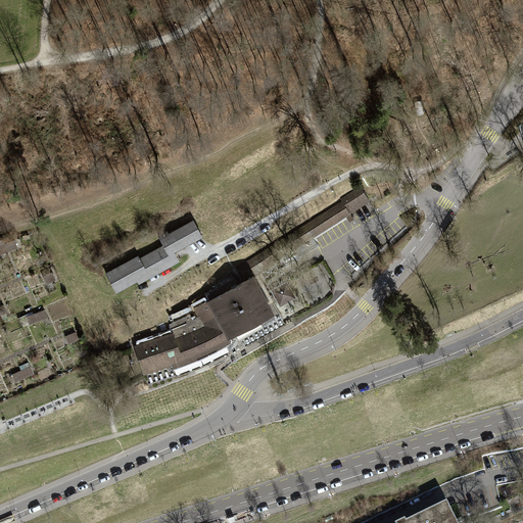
[(138,255),(105,273),(115,292),(137,281),(139,284),(180,262),(175,251),(203,237),(193,219),(169,232),(168,229),(157,235),(163,245),(139,258),(138,255)]
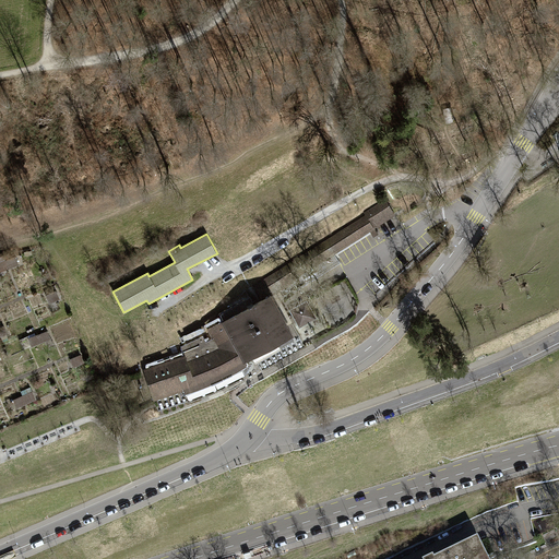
[(6,259),(8,268),(20,265),(19,257),(6,259)]
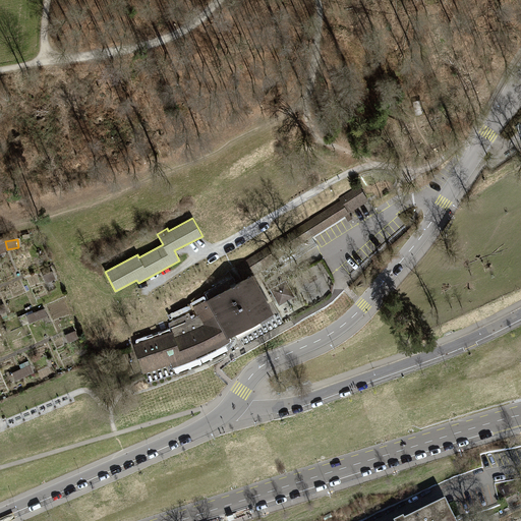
[(274,311),(253,274),(244,278),(193,307),(197,315),(192,319),(189,313),(169,324),(171,331),(133,344),(143,373),(172,363),(173,367),(230,342),(231,339),(229,336),(274,311)]
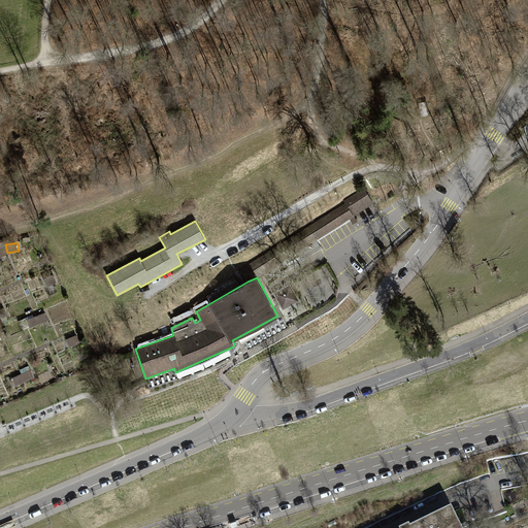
[(299,300),(290,284),(273,293),(283,309),(299,300)]
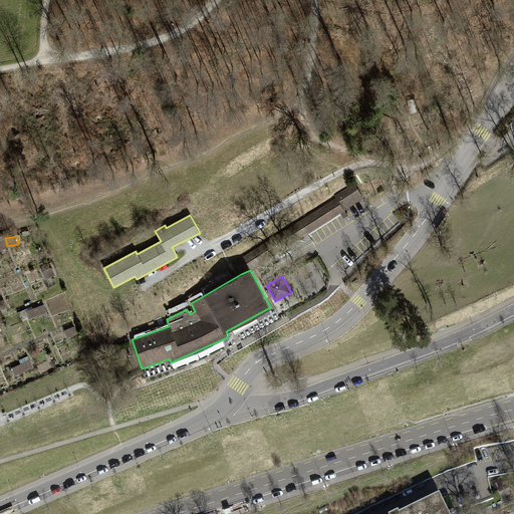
[(44,303),(27,311),(31,319),(48,311),(44,303)]
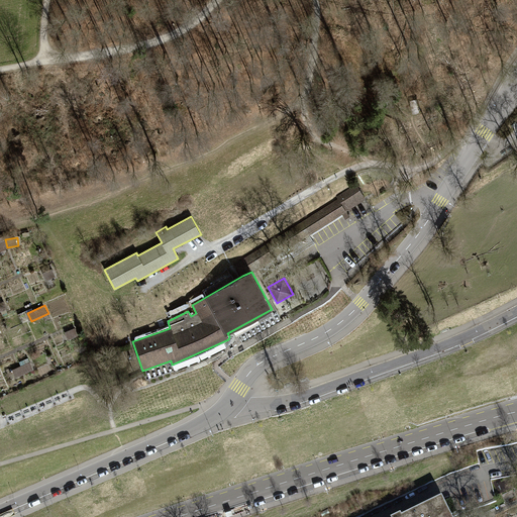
[(30,360),(14,369),(18,378),(34,370),(30,360)]
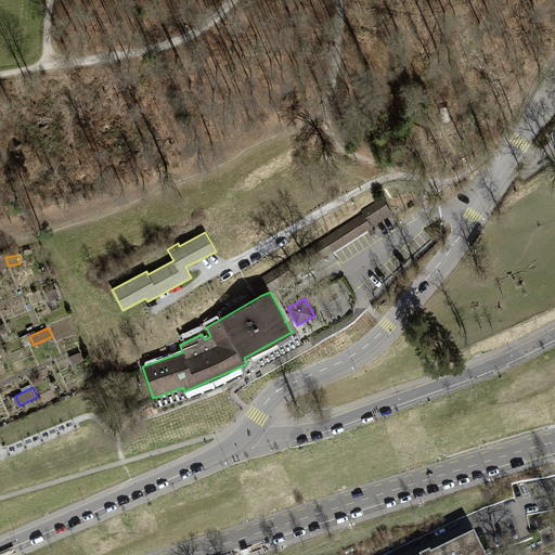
[(479,554),(472,539),(438,554),(479,554)]
